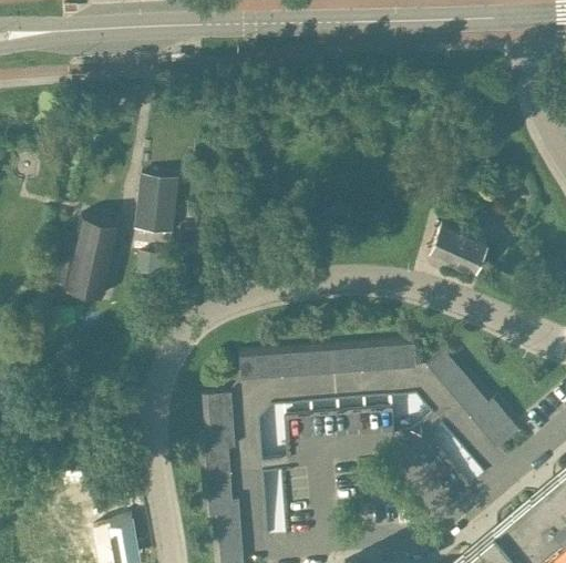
[(165,231),(172,232),(173,223),(177,177),(142,174),(139,214),(136,227),(165,231)]
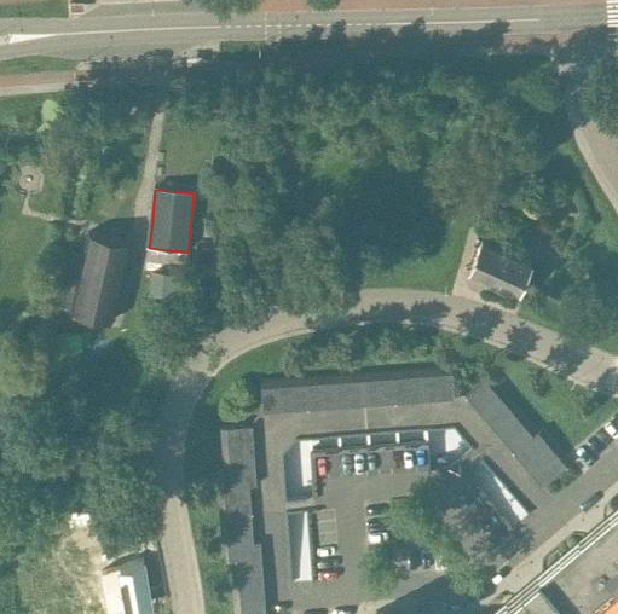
[(92,319),(114,324),(127,266),(132,245),(90,236),(85,255),(70,252),(57,311),(69,313),(82,317),(92,319)]
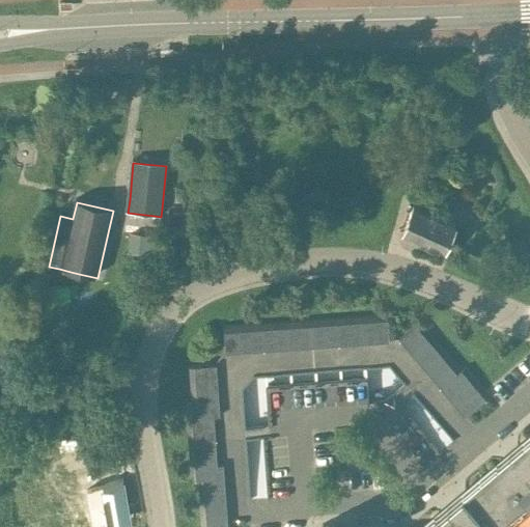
[(403,239),(445,255),(456,227),(415,210),(403,239)]
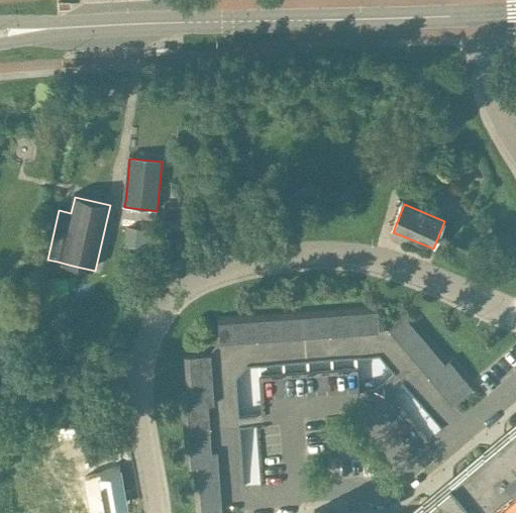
[(378,309),(366,310),(368,334),(380,333),(378,309)]
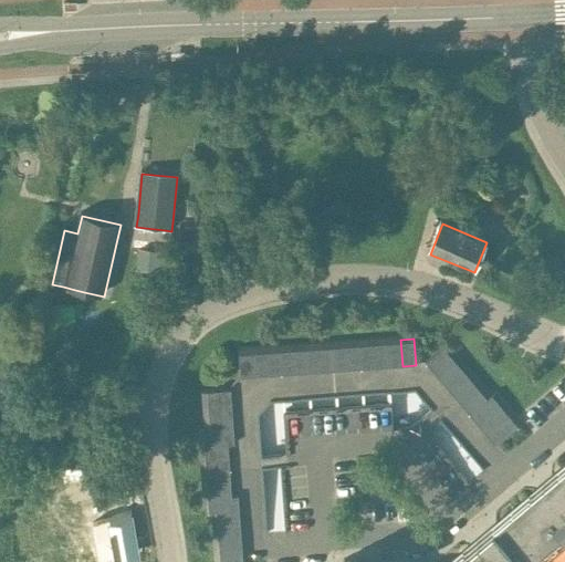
[(400,340),(387,341),(389,367),(403,366),(400,340)]
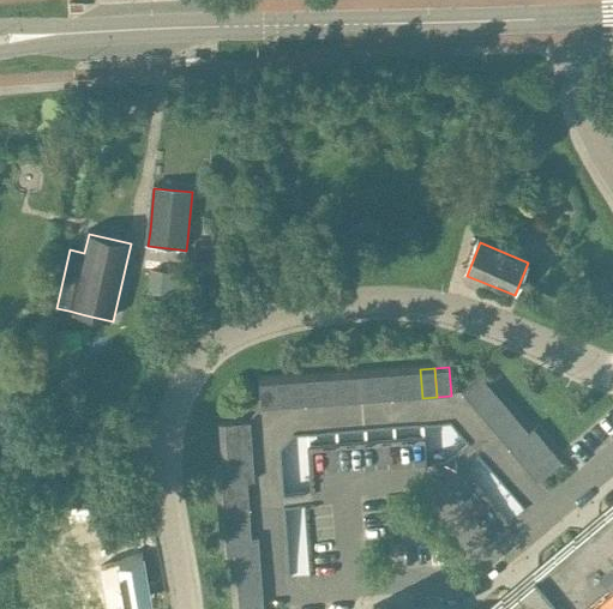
[(420,369),(406,371),(408,399),(422,398),(420,369)]
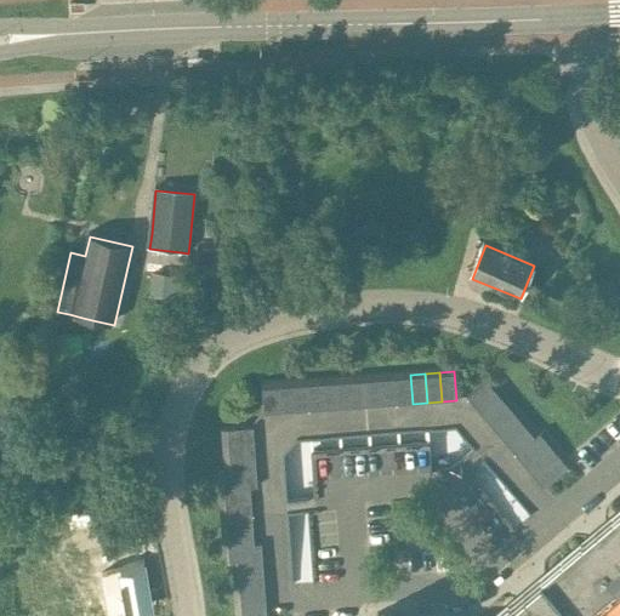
[(410,375),(396,376),(397,405),(413,404),(410,375)]
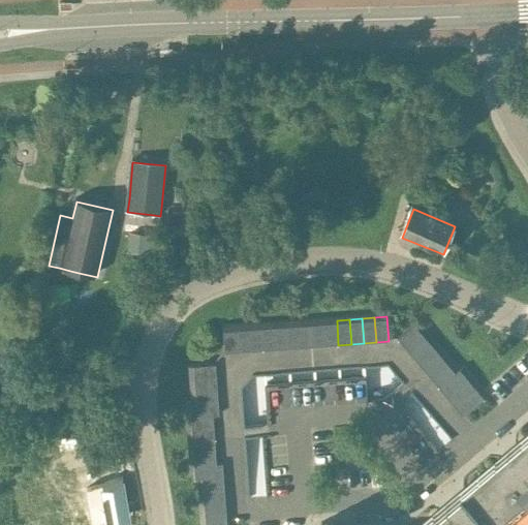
[(337,320),(324,321),(325,346),(338,345),(337,320)]
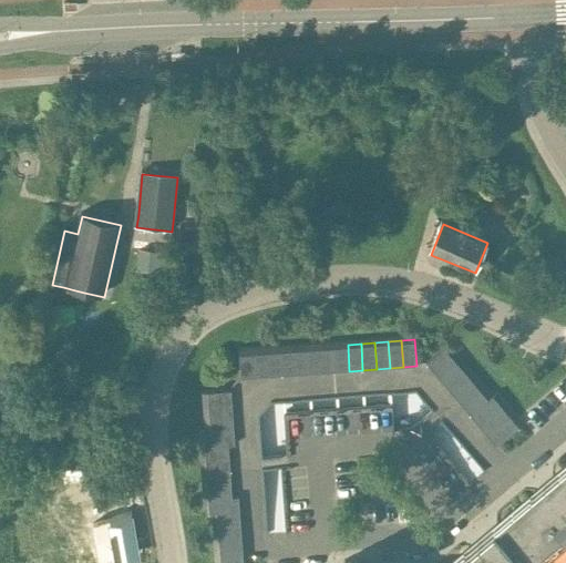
[(348,345),(333,346),(336,372),(349,371),(348,345)]
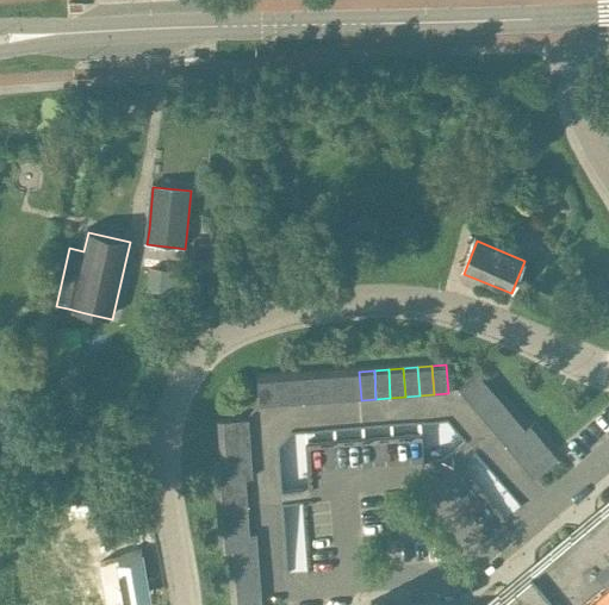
[(345,372),(330,373),(333,403),(347,401),(345,372)]
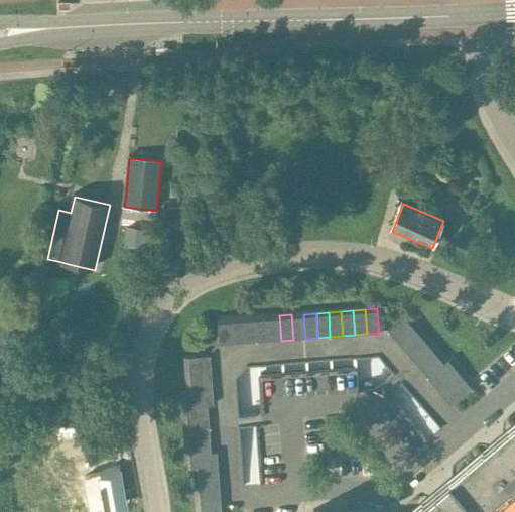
[(303,314),(291,314),(293,340),(305,339),(303,314)]
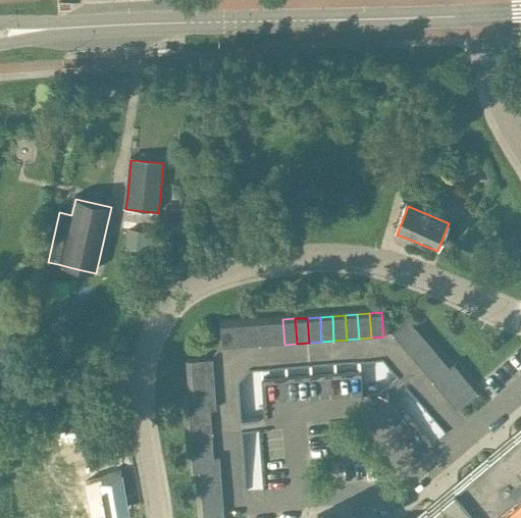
[(282,319),(270,320),(272,346),(284,345),(282,319)]
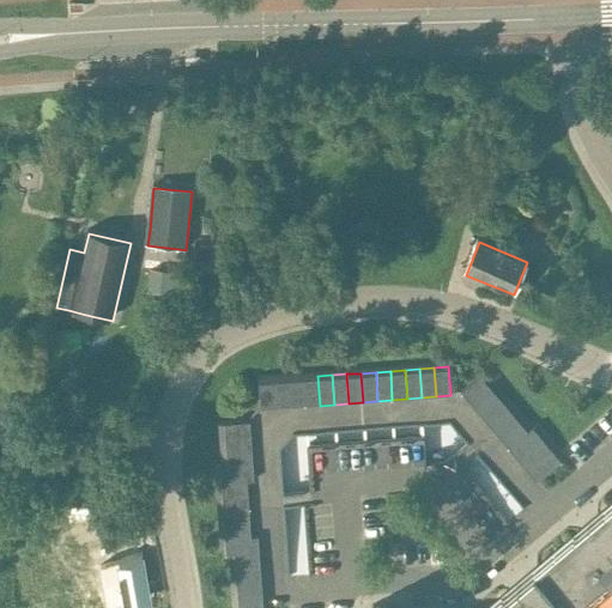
[(317,376),(303,377),(306,407),(320,406),(317,376)]
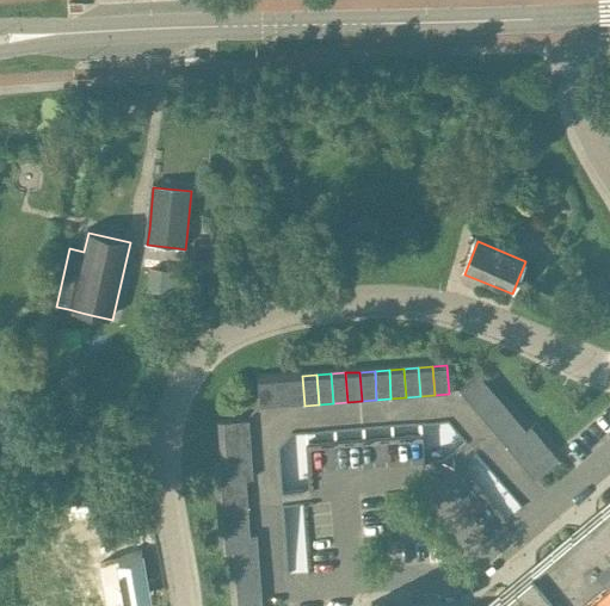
[(485,375),(461,394),(470,404),(493,385),(485,375)]
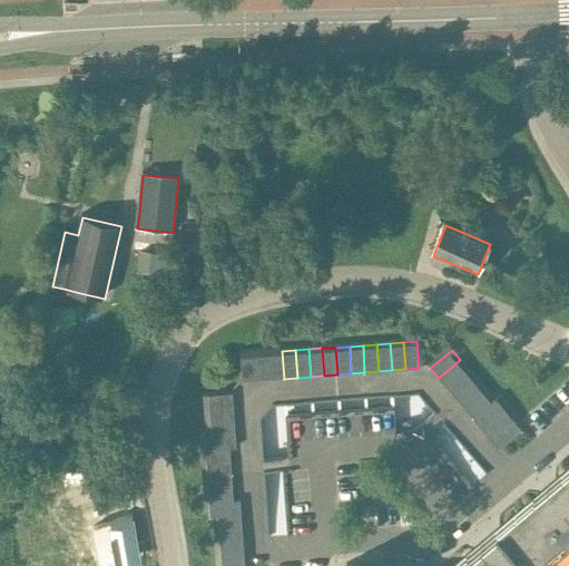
[(282,351),(268,352),(271,380),(284,379),(282,351)]
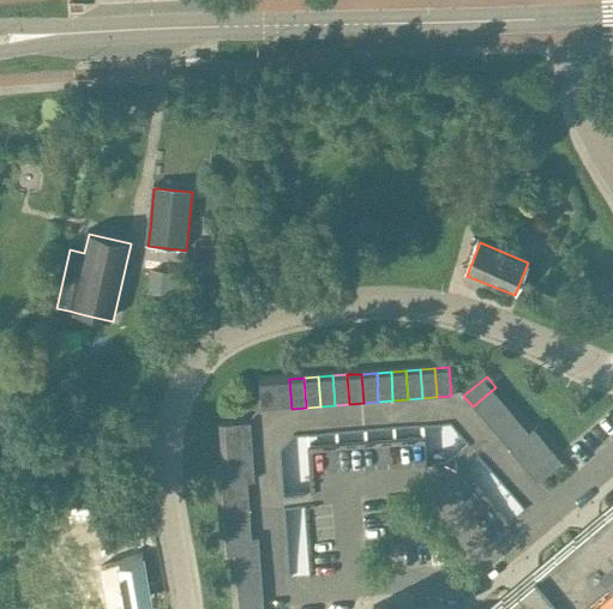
[(289,379),(275,380),(276,409),(292,409),(289,379)]
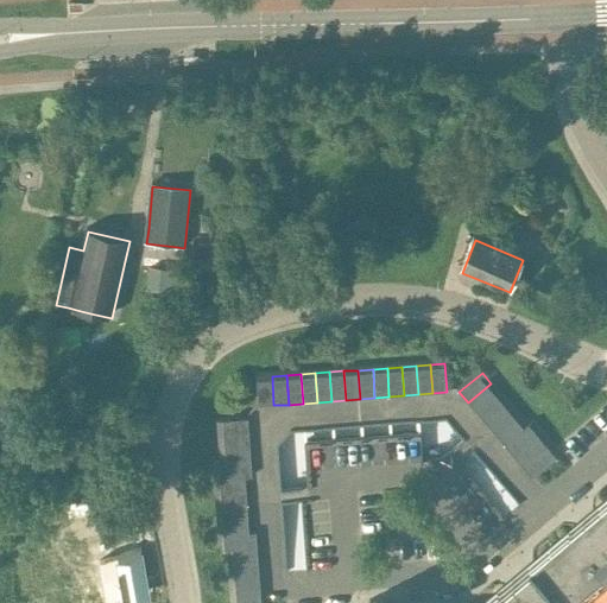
[(272,376),(257,378),(259,406),(273,405),(272,376)]
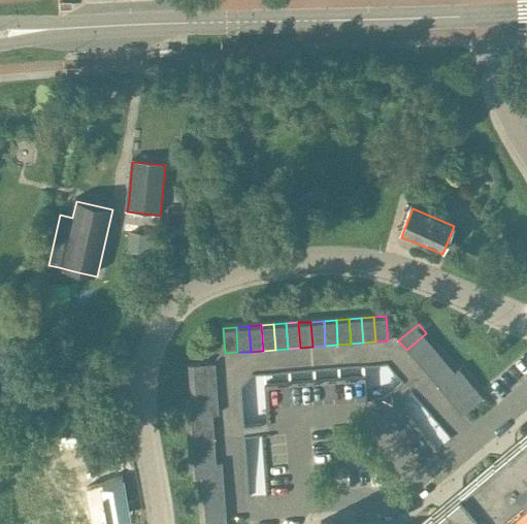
[(426,333),(406,350),(414,359),(434,342),(426,333)]
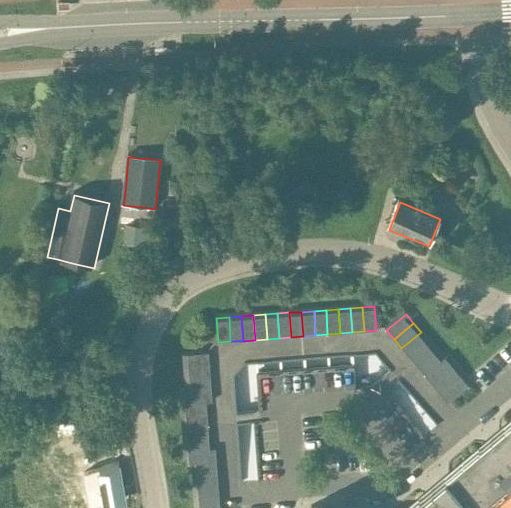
[(210,390),(206,391),(207,403),(208,415),(209,427),(209,429),(237,427),(241,485),(262,484),(258,427),(264,427),(262,401),(381,392),(423,441),(439,428),(401,383),(418,369),(417,368),(409,358),(401,348),(394,339),(386,330),(376,330),(364,331),(352,332),(340,333),(327,334),(315,335),(303,336),(279,338),(267,339),(255,340),(243,341),(230,341),(218,342),(208,355),(209,366),(209,378),(210,390)]
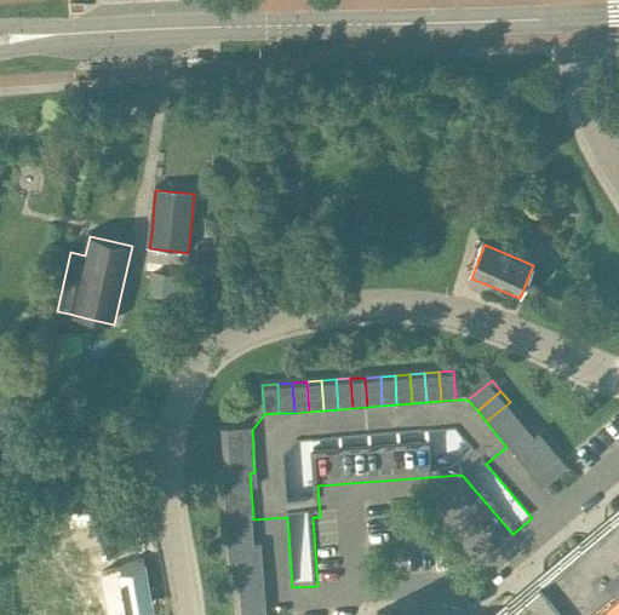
[(510,402),(486,421),(496,434),(520,413),(510,402)]
